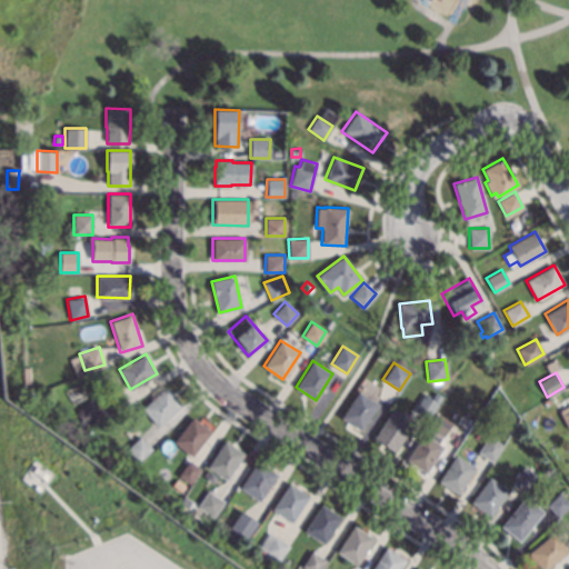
[(379,381),(376,387),(368,381),(371,376),(379,381)]
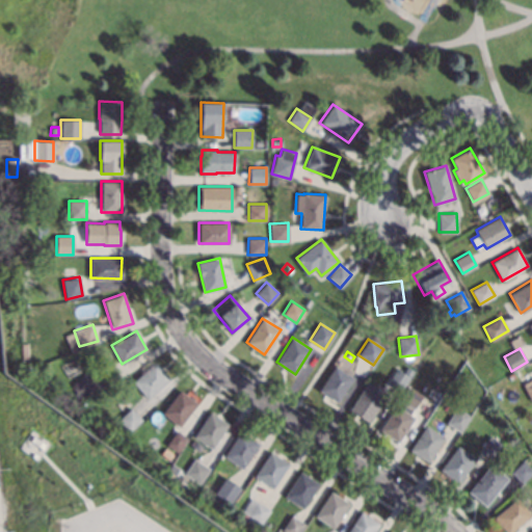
[(169,378),(148,398),(133,381),(155,362),(169,378)]
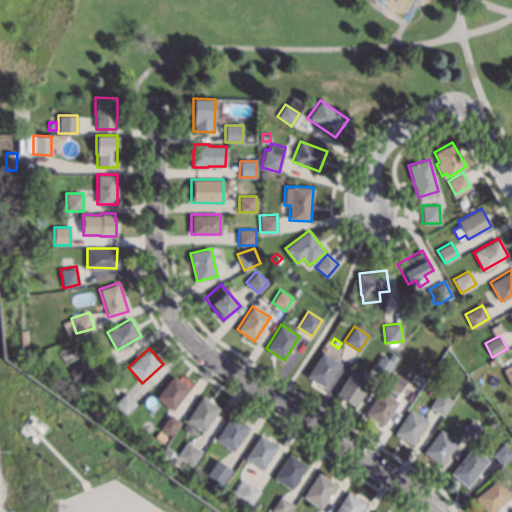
[(340,363),(324,387),(306,375),(322,351),(340,363)]
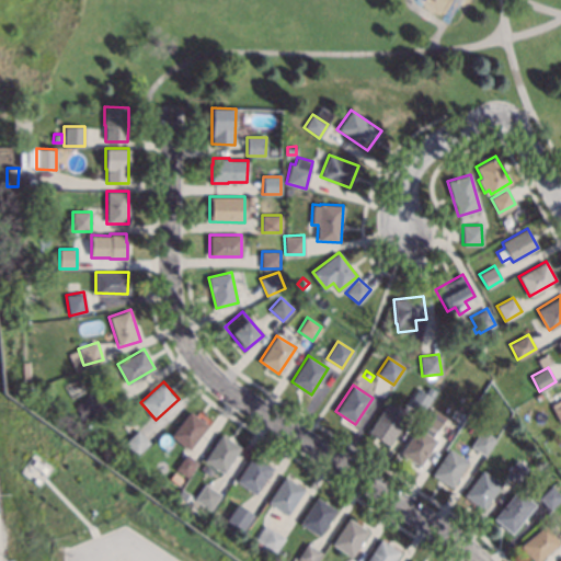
[(435,390),(421,412),(408,403),(418,388),(424,392),(430,386),(435,390)]
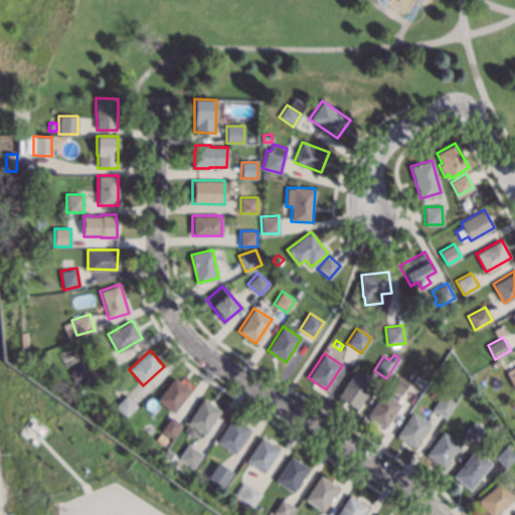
[(514,388),(510,380),(507,383),(504,377),(508,375),(505,371),(510,368),(509,366),(514,363),(514,388)]
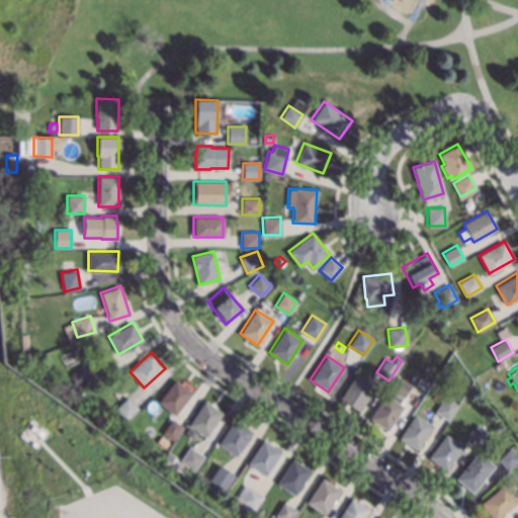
[(362,374),(363,372),(373,379),(372,380),(376,382),(358,411),(339,399),(357,371),(362,374)]
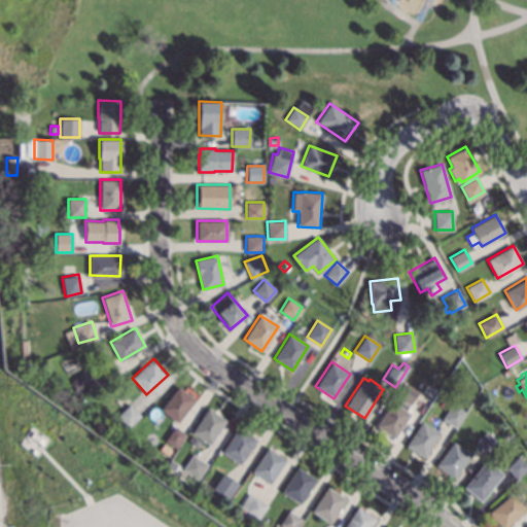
[(419,391),(406,410),(411,413),(394,437),(376,425),(391,401),(395,403),(399,396),(397,395),(406,382),(419,391)]
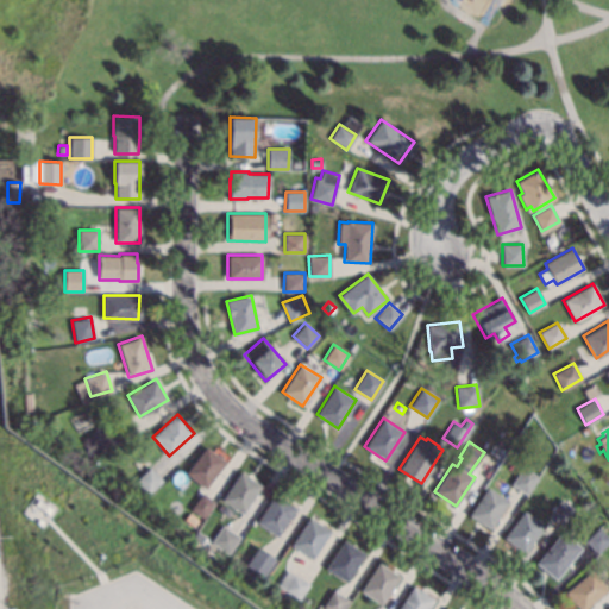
[(226,460),(206,488),(186,473),(206,446),(226,460)]
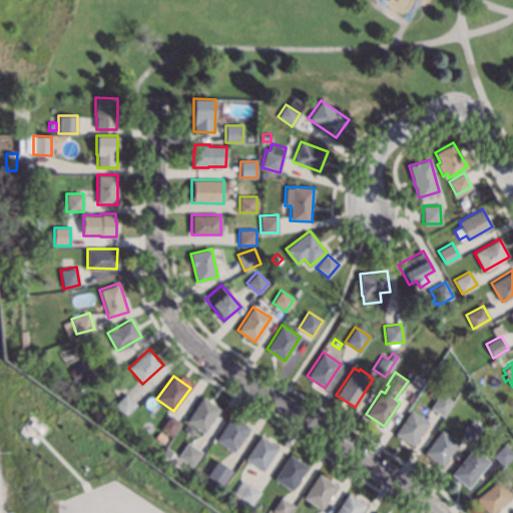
[(454,401),(443,417),(430,408),(440,392),(454,401)]
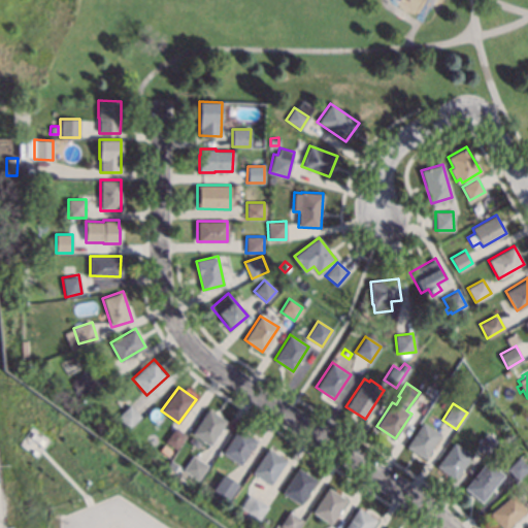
[(140,416),(127,427),(118,417),(130,404),(140,416)]
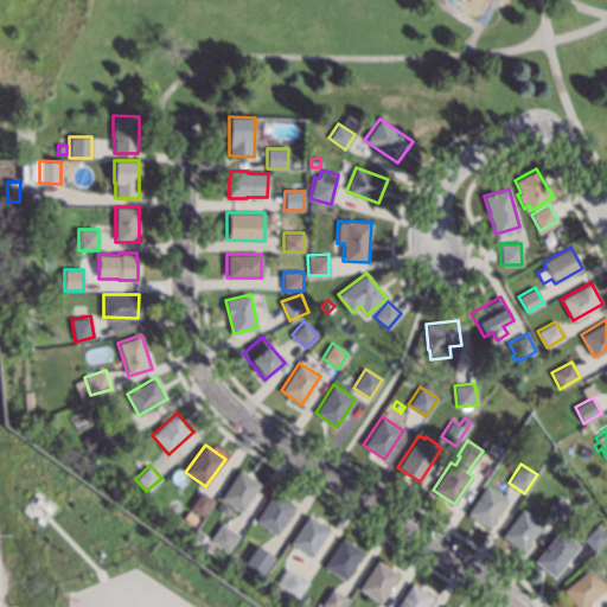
[(261,483),(242,511),(222,498),(240,470),(261,483)]
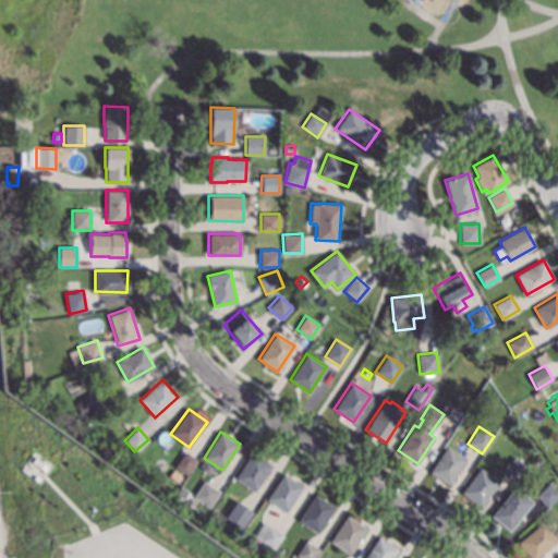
[(465,459),(449,485),(429,472),(446,446),(465,459)]
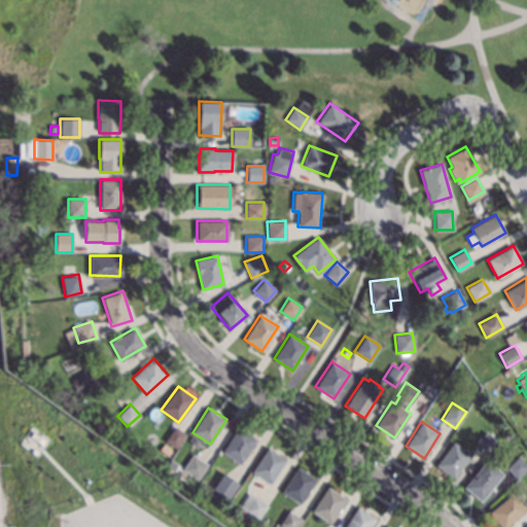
[(185,433),(175,448),(165,441),(175,426),(185,433)]
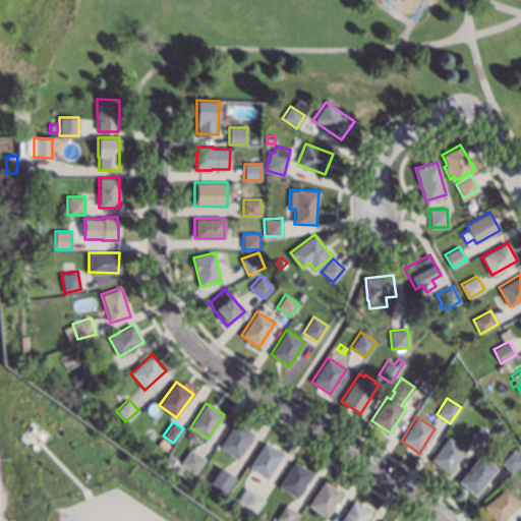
[(253,433),(237,458),(220,446),(235,422),(253,433)]
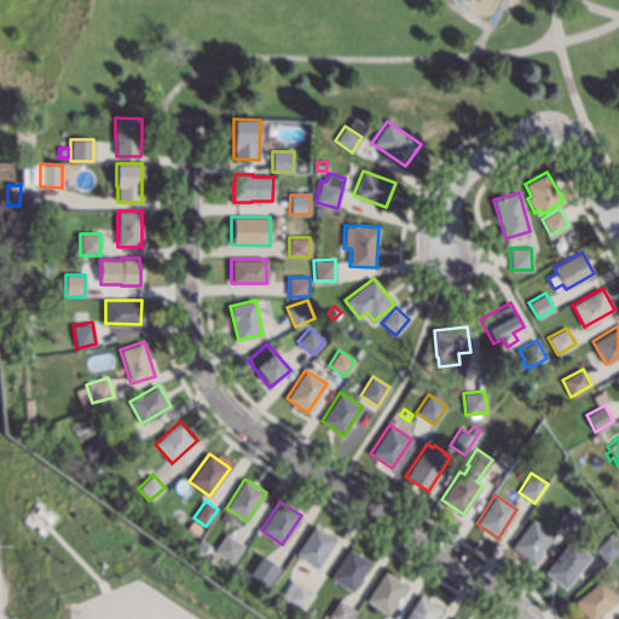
[(583,515),(570,532),(556,522),(570,505),(583,515)]
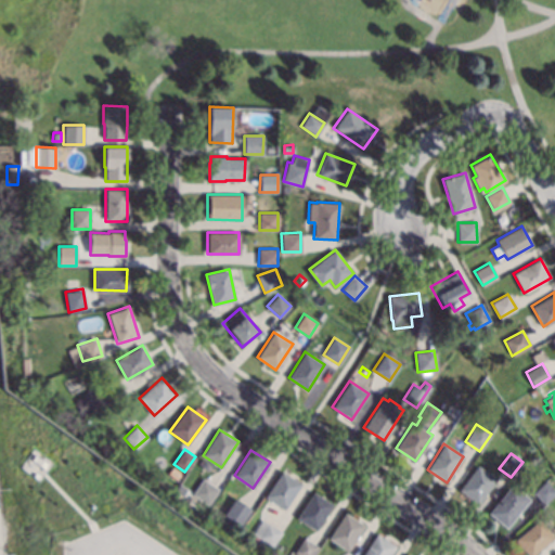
[(495,479),(477,504),(459,490),(477,465),(495,479)]
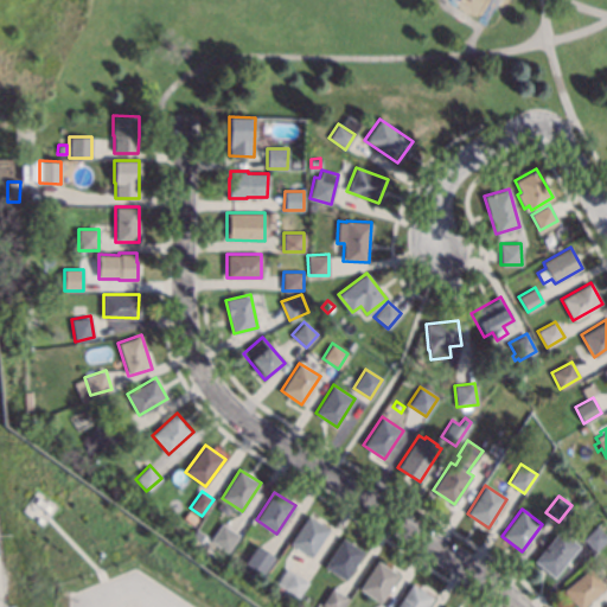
[(330,528),(311,557),(291,543),(308,515),(330,528)]
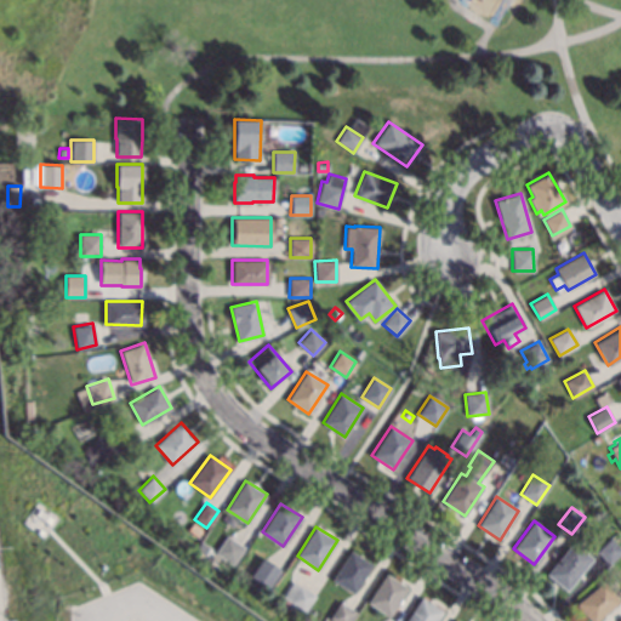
[(244,547),(233,564),(215,553),(226,535),(244,547)]
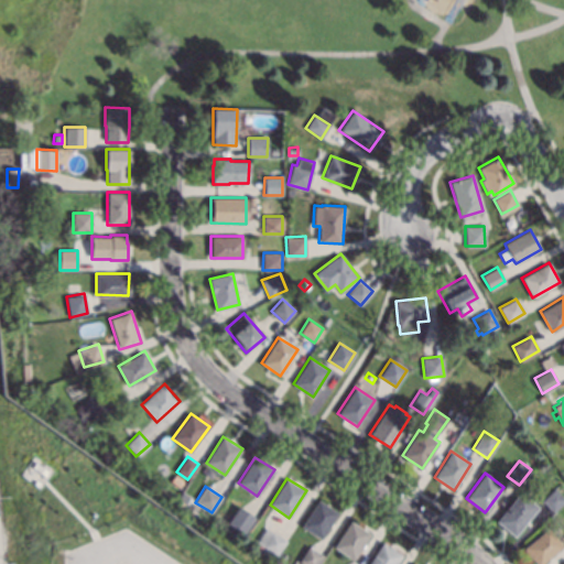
[(554,488),(563,498),(563,500),(552,512),(541,501),(554,488)]
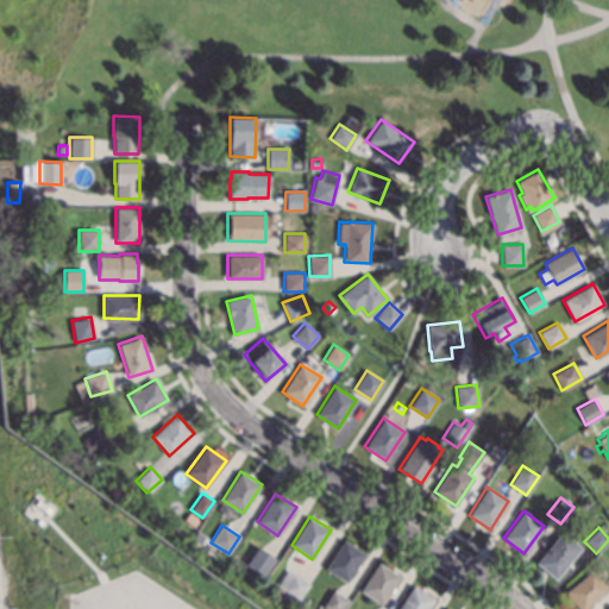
[(581,547),(556,579),(535,563),(560,531),(581,547)]
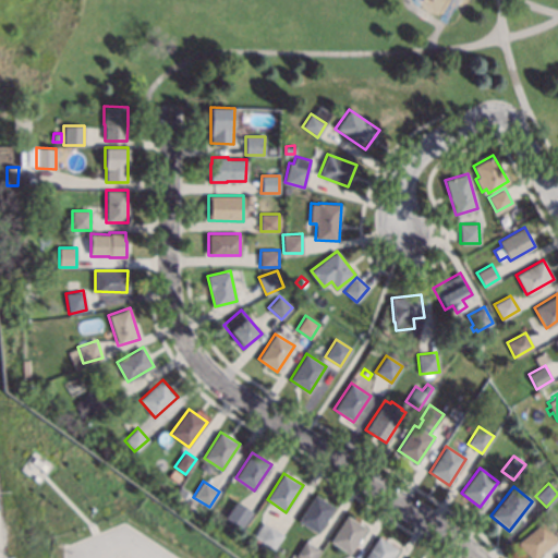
[(335,507),(318,532),(299,520),(315,494),(335,507)]
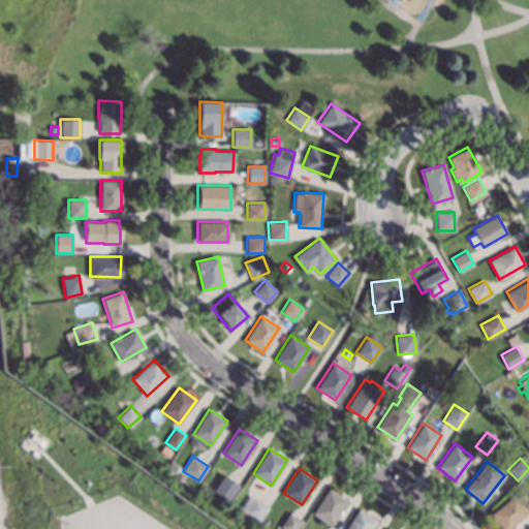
[(224,474),(240,485),(229,501),(213,491),(224,474)]
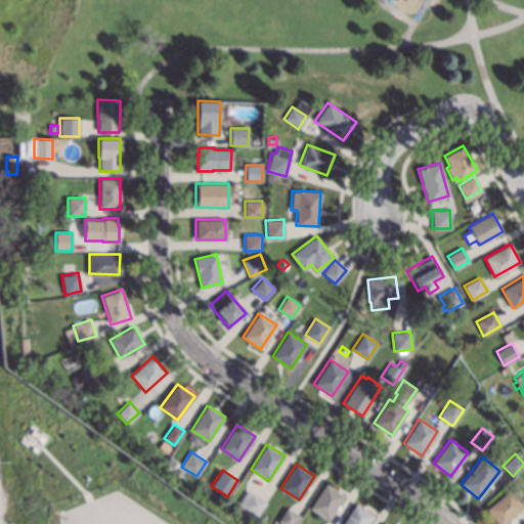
[(344,495),(329,520),(310,508),(325,483),(344,495)]
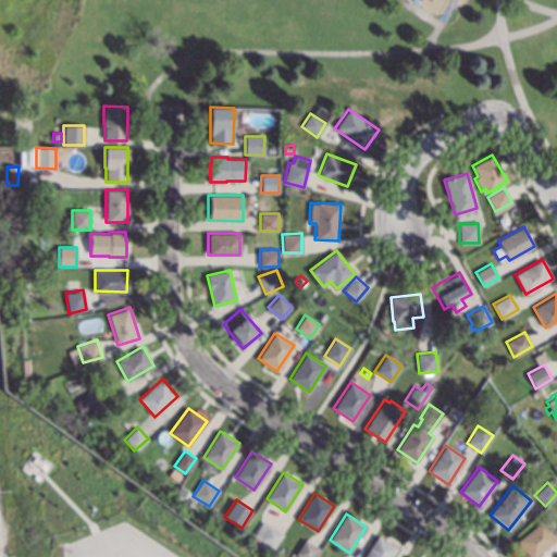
[(234,527),(232,529),(222,522),(223,520),(234,527)]
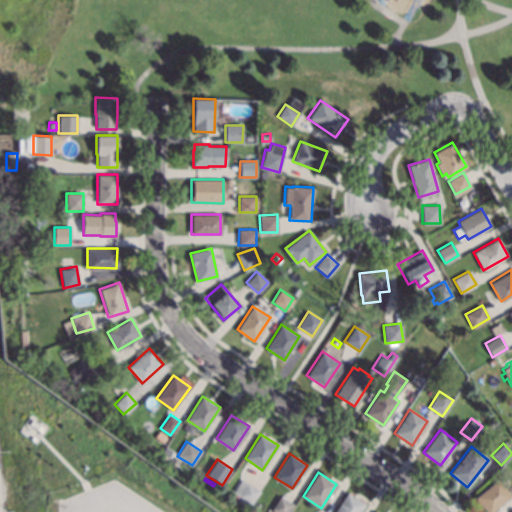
[(247,483),(248,482),(261,490),(251,504),(250,504),(249,506),(238,499),(239,496),(239,495),(233,492),(242,479),(247,483)]
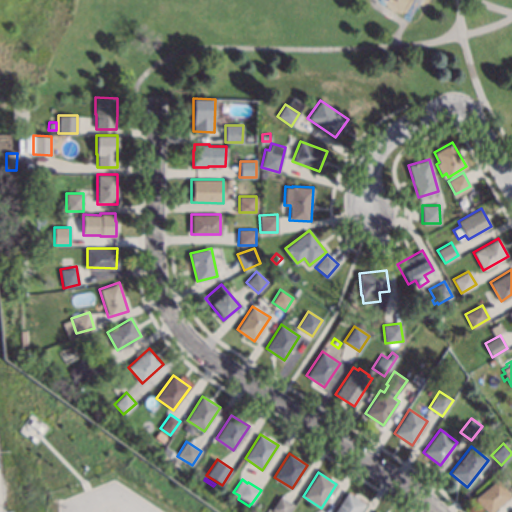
[(510,496),(490,511),(486,511),(475,497),(497,479),(510,496)]
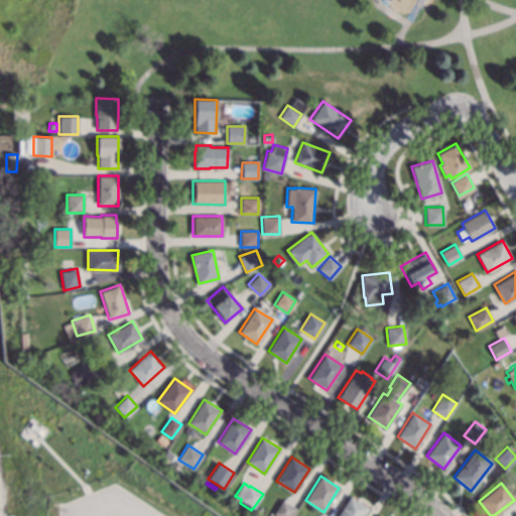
[(368,507),(362,515),(336,515),(350,495),(368,507)]
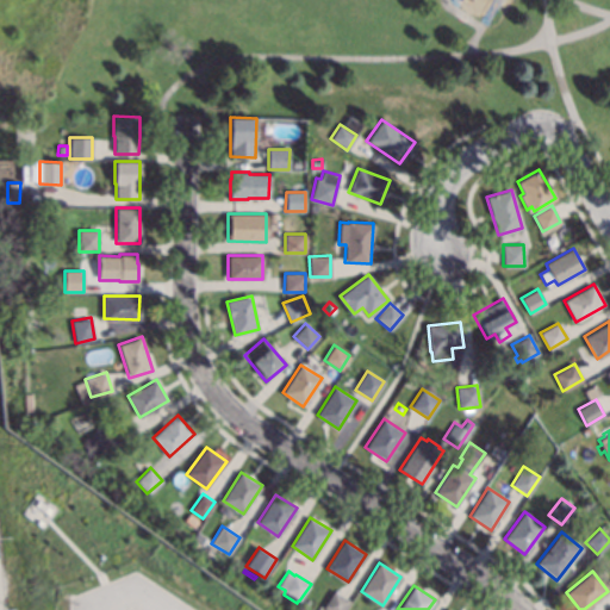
[(349,601),(342,609),(328,609),(323,607),(334,591),(349,601)]
